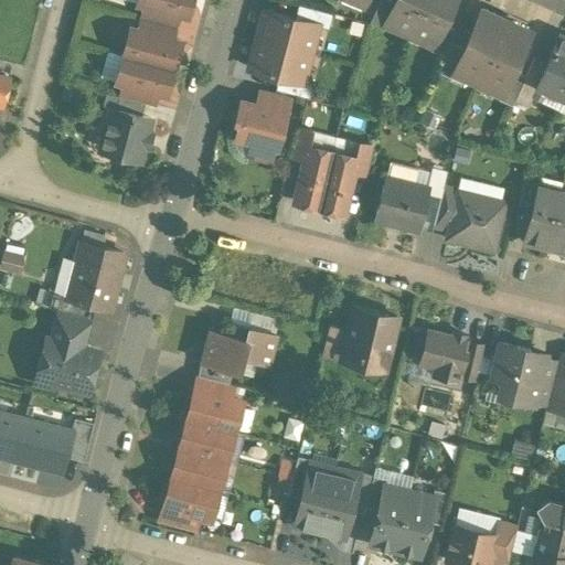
[(191,0),(137,0),(136,3),(144,6),(179,16),(188,17),(191,0)]
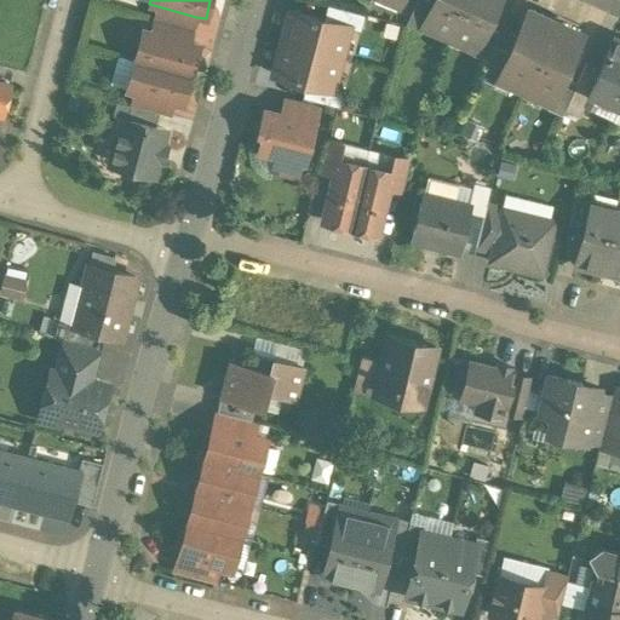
[(402,0),(373,0),(373,1),(399,11),(402,0)]
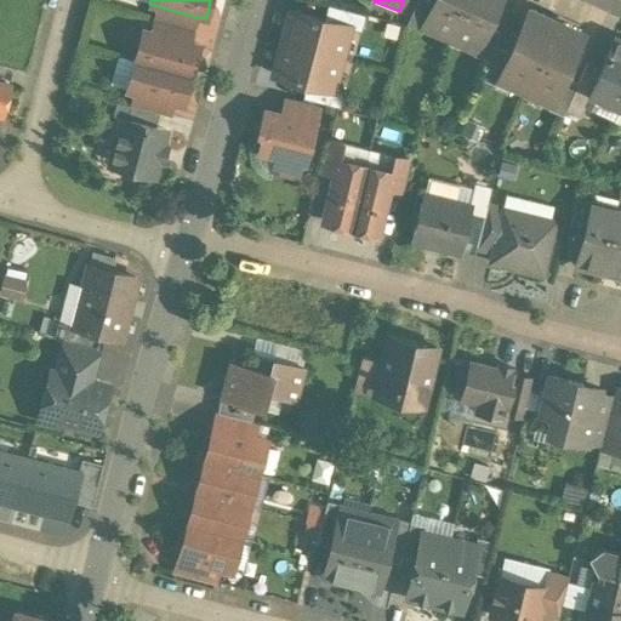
[(433,4),(425,0),(416,0),(405,26),(421,33),(426,22),(425,22),(433,4)]
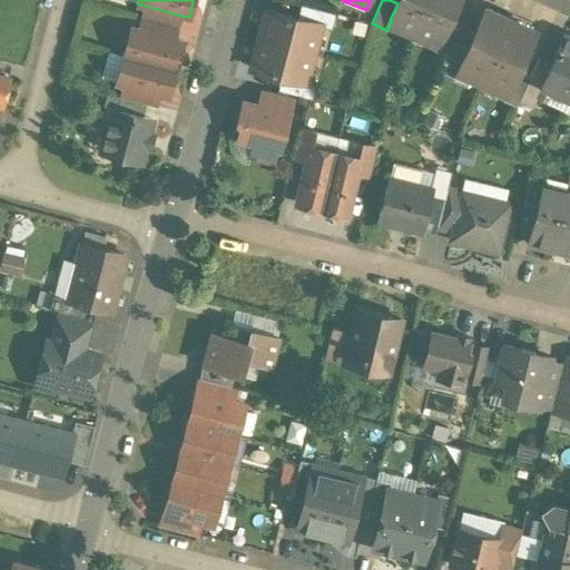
[(397,0),(397,3),(390,20),(391,20),(386,30),(409,43),(428,0),(397,0)]
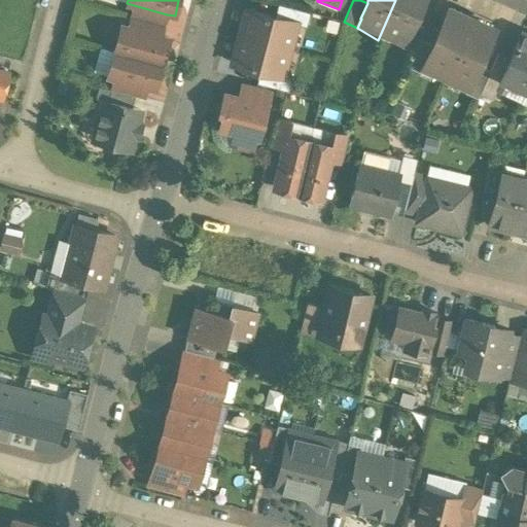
[(395,0),(378,40),(400,47),(405,38),(406,38),(413,24),(422,0),(395,0)]
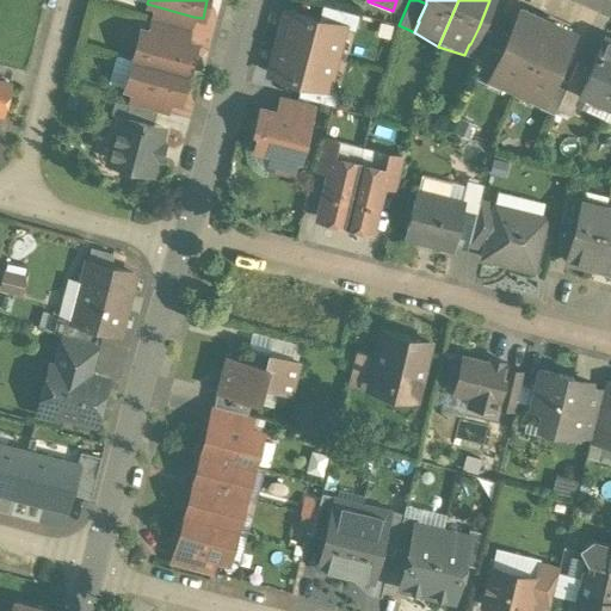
[(193,17),(155,6),(152,19),(190,30),(193,17)]
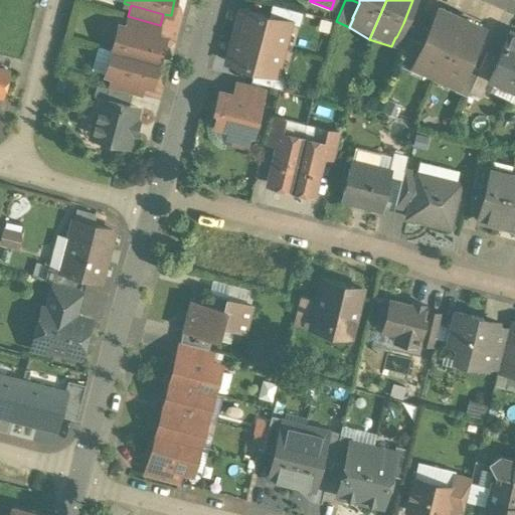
[(303,13),(272,5),(269,17),(288,22),(288,24),(299,27),(303,13)]
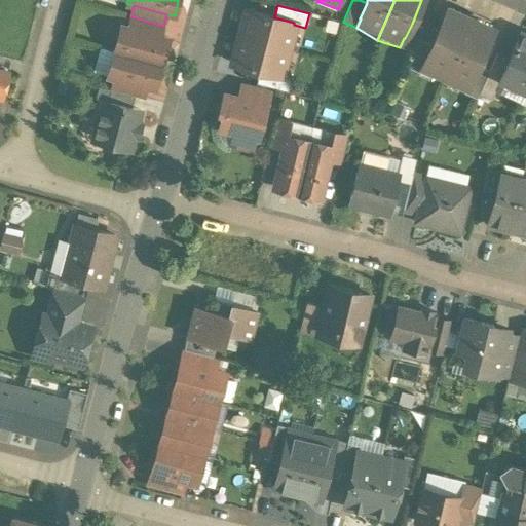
[(464,17),(446,9),(430,44),(420,66),(421,66),(466,87),(467,87),(478,67),(493,31),(476,23),(477,21),(465,15),(464,17)]
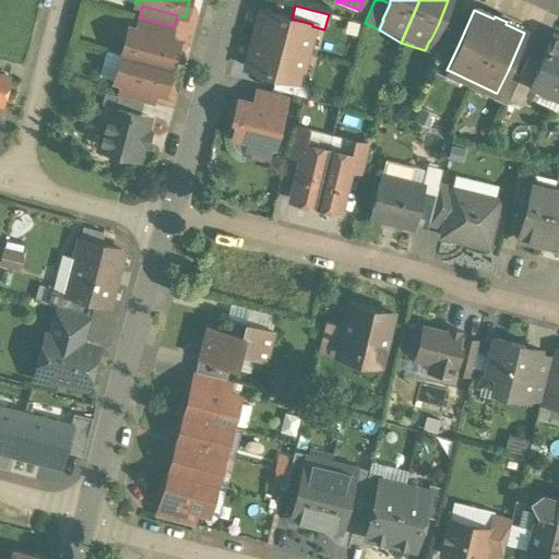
[(292,19),(263,11),(256,39),(306,52),(312,26),(312,24),(292,19)]
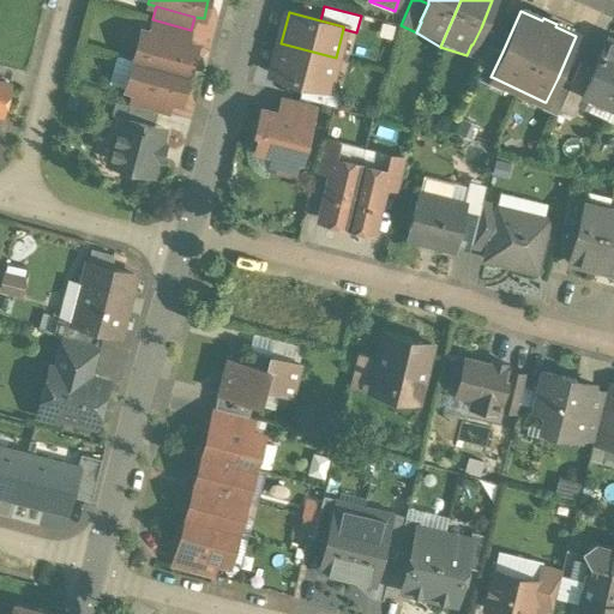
[(191,30),(152,19),(149,34),(187,43),(191,30)]
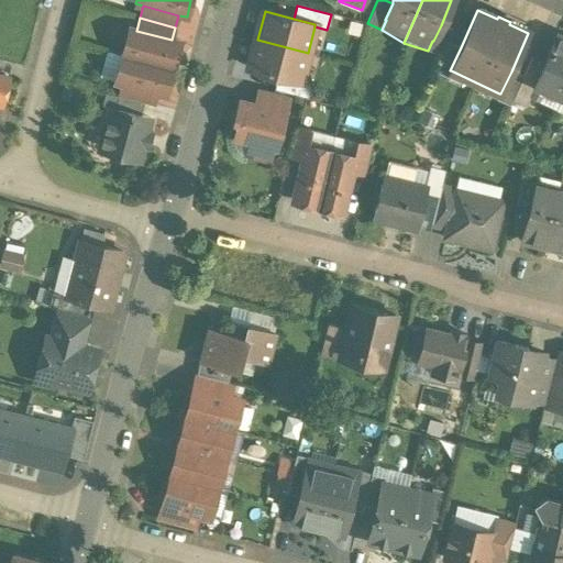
[(453,31),(441,25),(433,41),(432,41),(428,51),(442,56),(449,42),(453,31)]
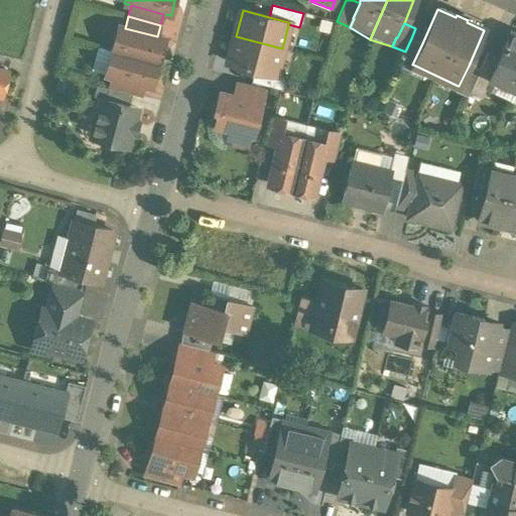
[(125,28),(118,26),(112,50),(158,62),(165,39),(125,28)]
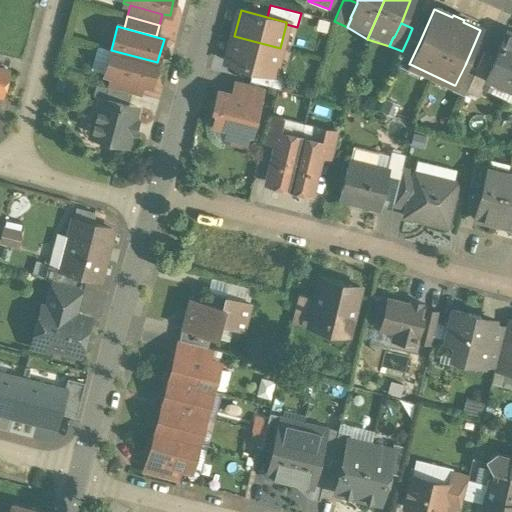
[(511,83),(511,35),(505,32),(494,56),(485,77),(486,78),(510,88),(511,83)]
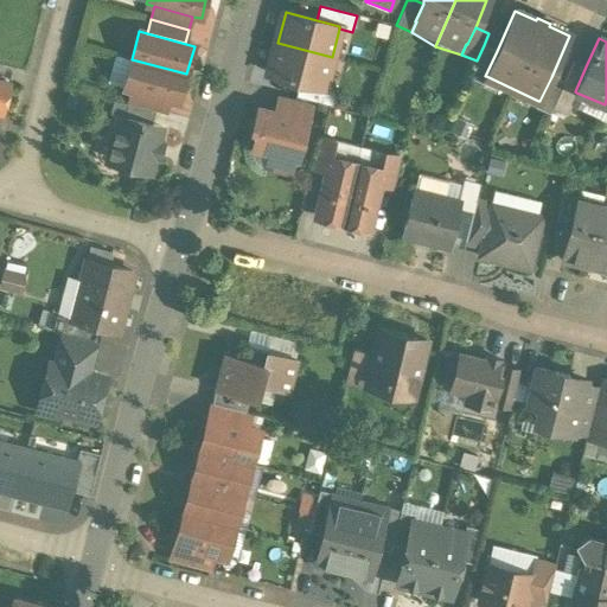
[(332,57),(278,43),(269,75),(300,83),(324,89),(324,87),(332,57)]
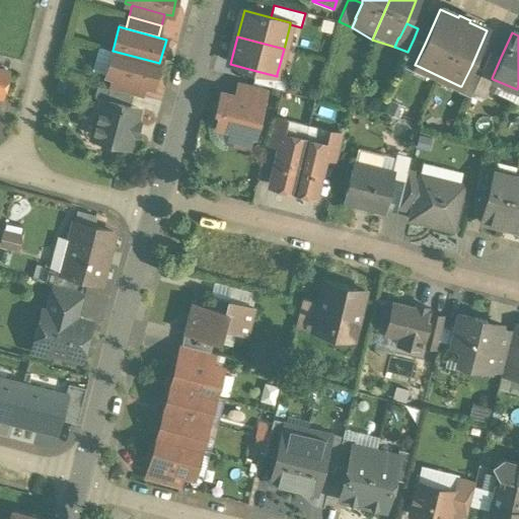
[(425,44),(414,39),(408,52),(400,66),(413,72),(416,65),(415,65),(425,44)]
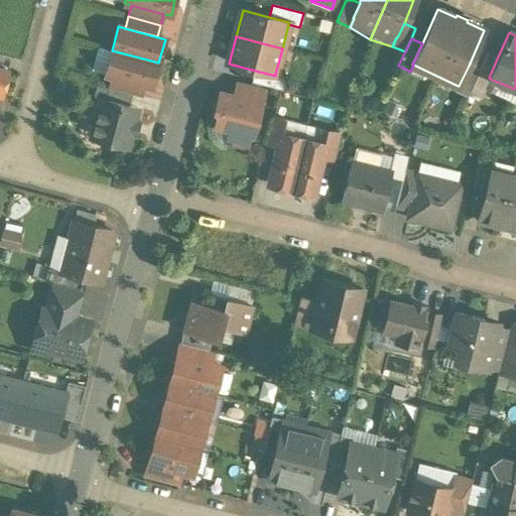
[(158,62),(112,50),(106,75),(113,77),(145,85),(152,87),(158,62)]
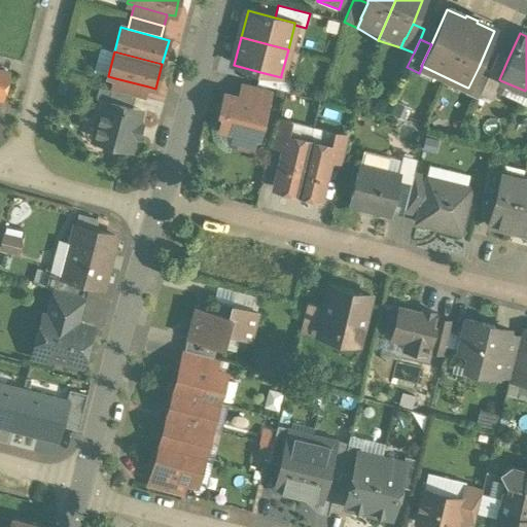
[(489,71),(479,94),(491,100),(500,80),(499,79),(508,58),(497,54),(489,71)]
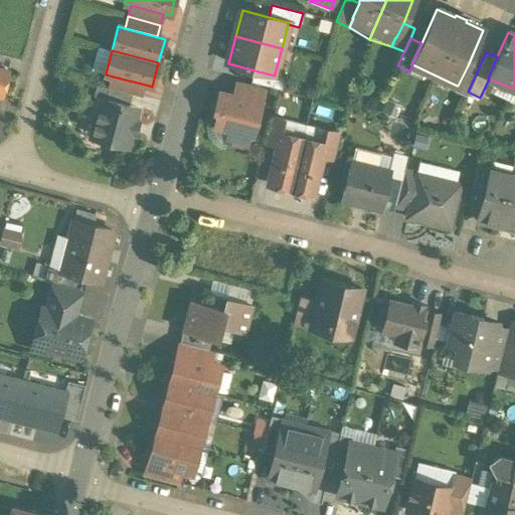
[(468,65),(458,86),(457,86),(454,92),(466,97),(468,92),(478,69),(468,65)]
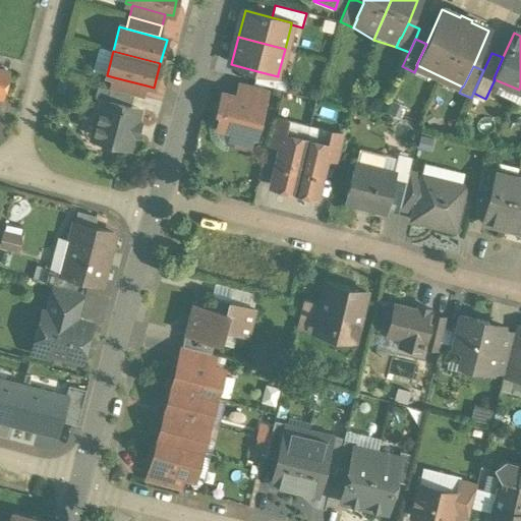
[(278,76),(257,71),(254,83),(286,92),(289,77),(278,74),(278,76)]
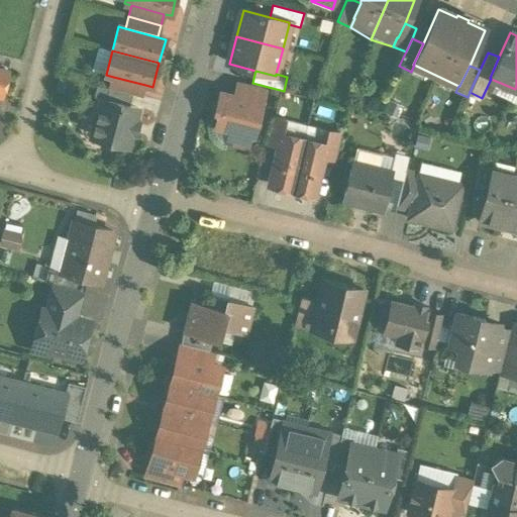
[(145,85),(113,77),(109,89),(131,95),(142,97),(145,85)]
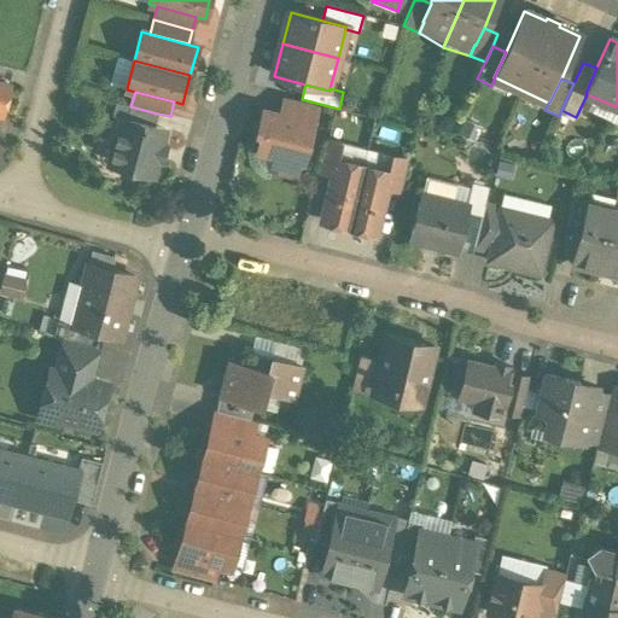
[(318,110),(284,101),(280,116),(314,124),(318,110)]
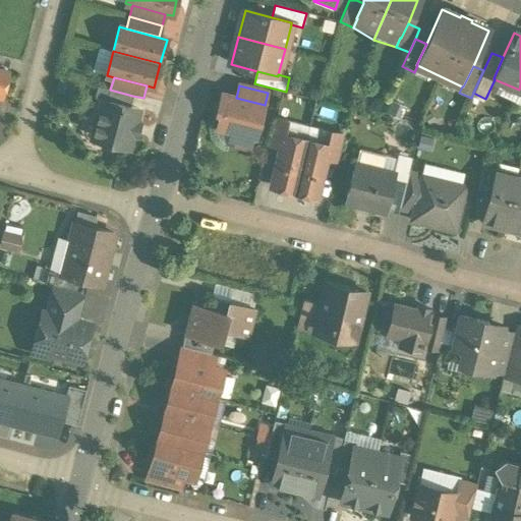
[(110,90),(97,87),(94,98),(102,100),(129,107),(132,96),(110,90)]
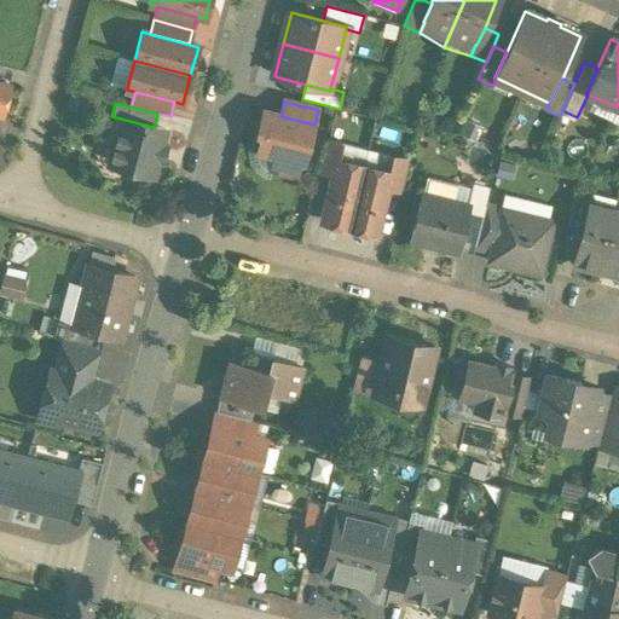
[(281,116),(262,111),(258,132),(261,133),(258,150),(276,155),(272,169),(296,175),(300,161),(305,162),(314,125),(281,116)]
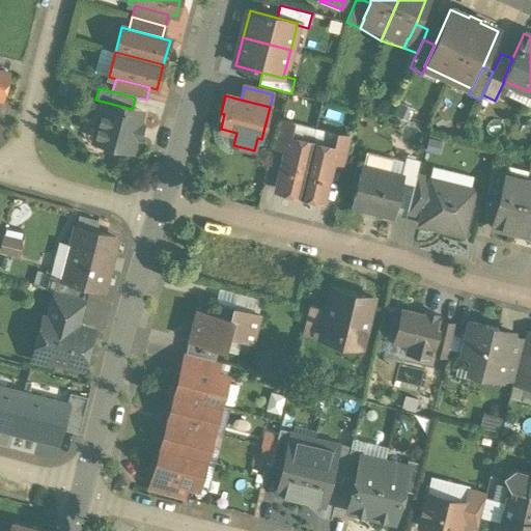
[(132,109),(104,102),(100,119),(94,122),(96,128),(93,139),(106,142),(111,151),(119,146),(131,149),(141,112),(132,109)]
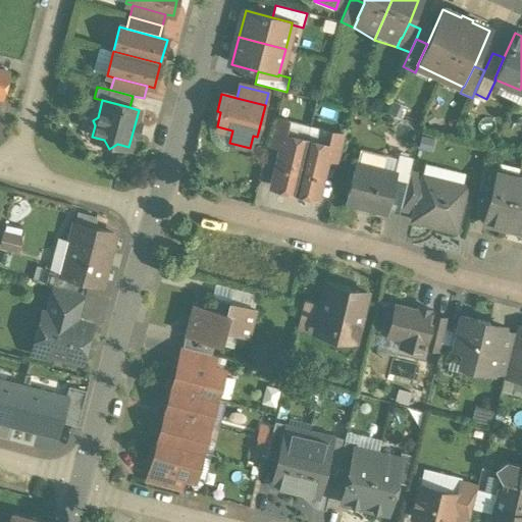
[(290,121),(274,118),(268,143),(281,147),(284,134),(285,135),(290,121)]
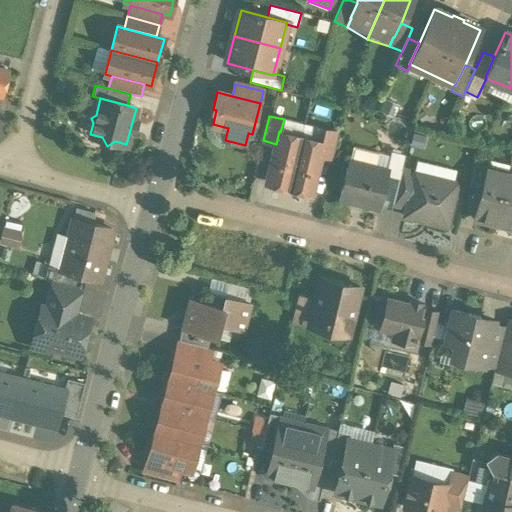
[(337,132),(324,129),(321,142),(323,142),(320,154),(331,157),(337,132)]
